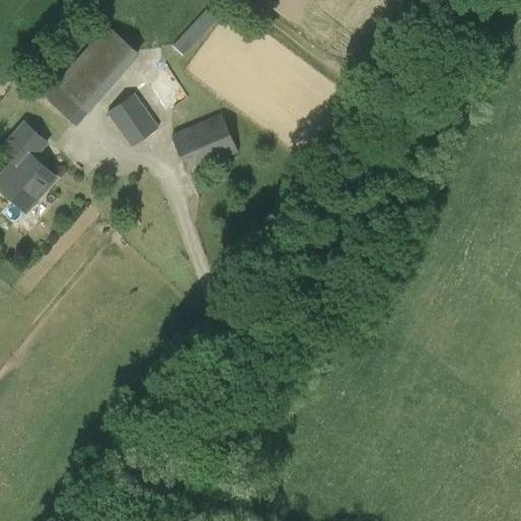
[(173,46),(182,55),(224,9),(215,1),(173,46)]
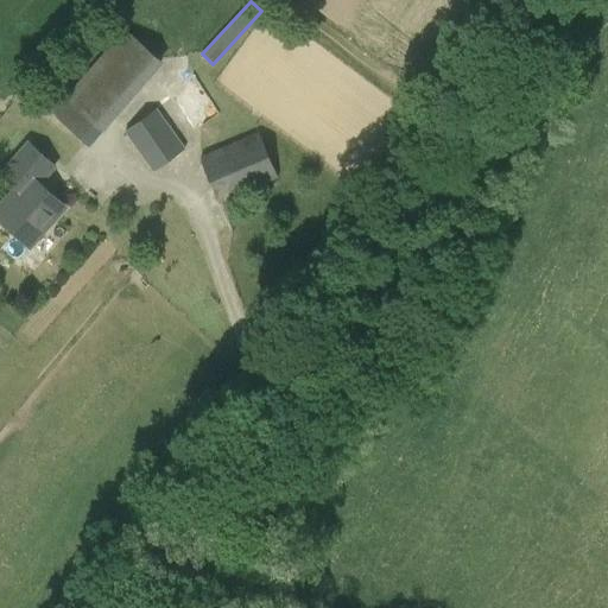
[(124,27),(25,141),(63,175),(164,61),(124,27)]
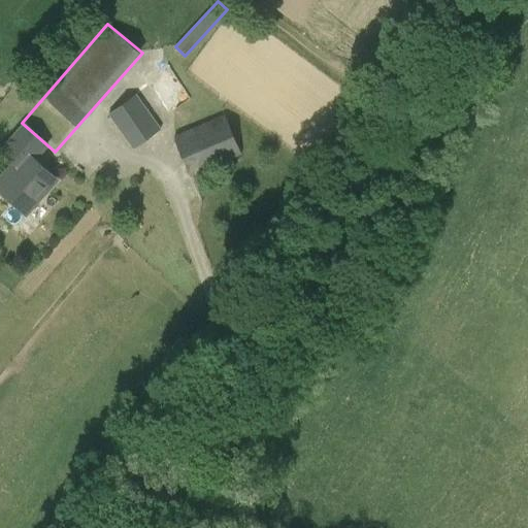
[(159,128),(137,95),(106,114),(131,147),(159,128)]
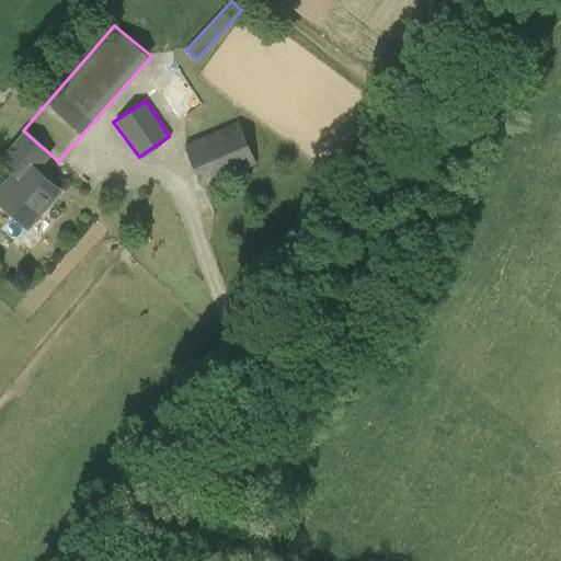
[(255,163),(238,122),(183,145),(201,186),(255,163)]
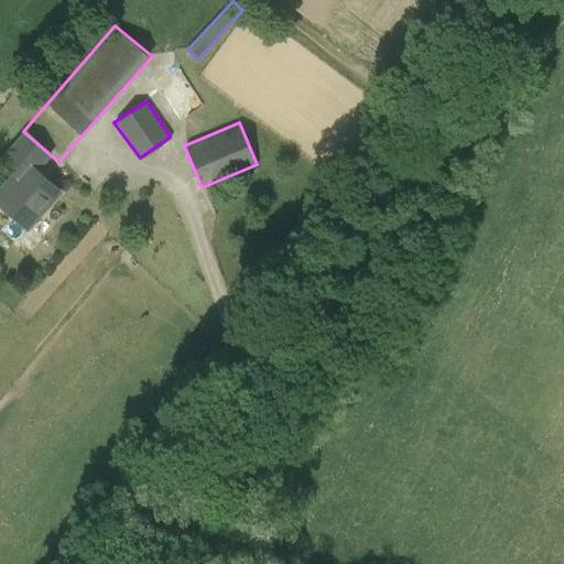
[(0,204),(26,227),(60,190),(25,160),(0,188),(0,204)]
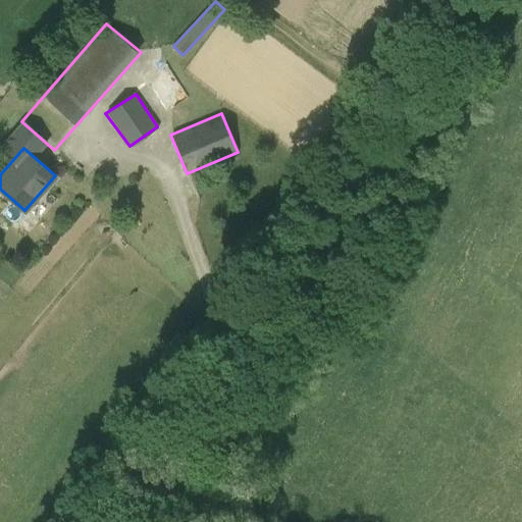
All buildings are outlined.
